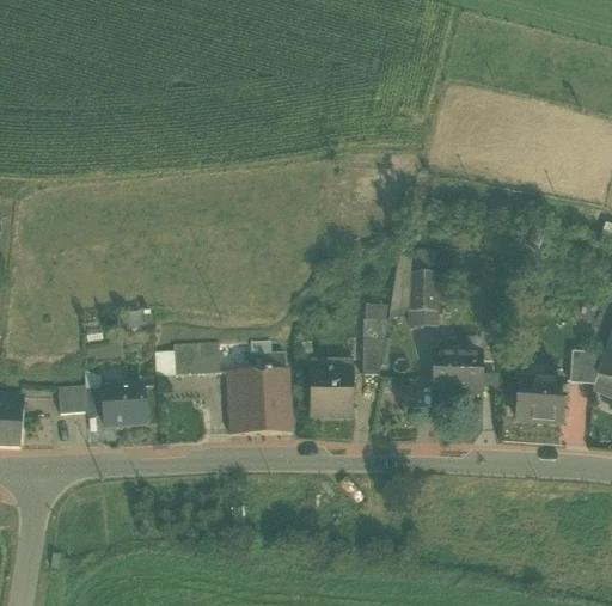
[(409,286),(408,308),(435,310),(435,286),(409,286)]
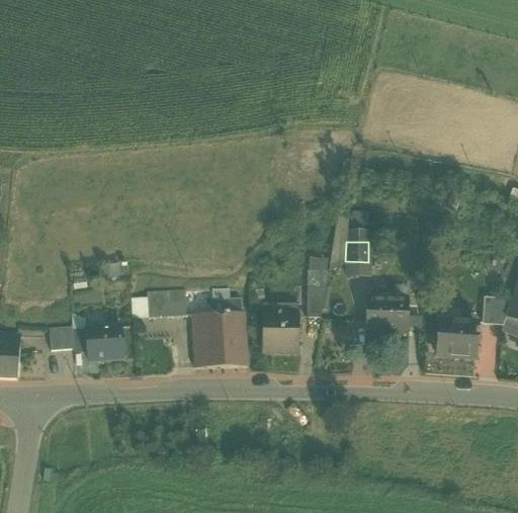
[(368,273),(368,262),(345,261),(345,273),(368,273)]
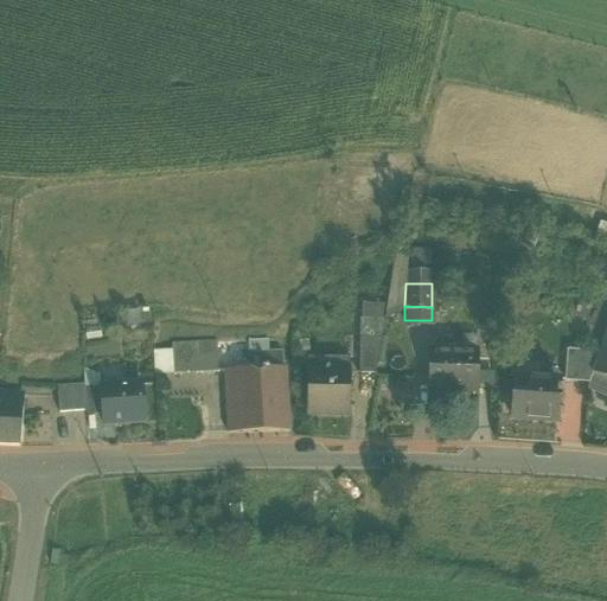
[(360,315),(359,334),(382,336),(385,317),(360,315)]
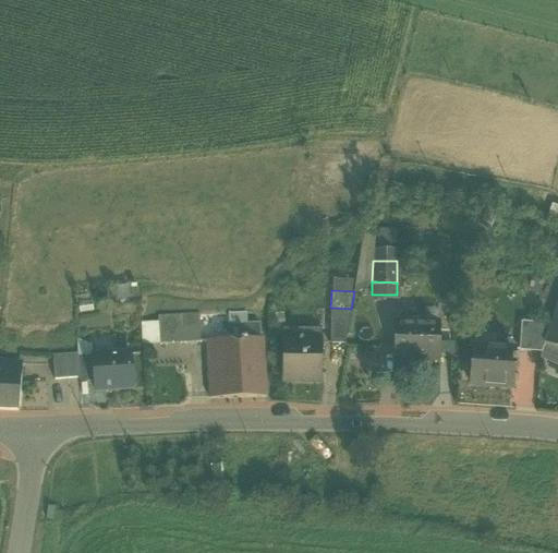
[(557,304),(545,341),(557,347),(557,304)]
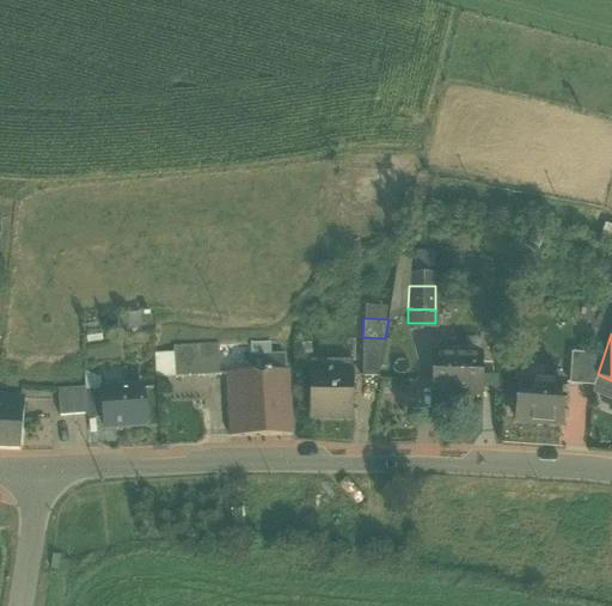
[(379,374),(385,338),(362,337),(362,372),(379,374)]
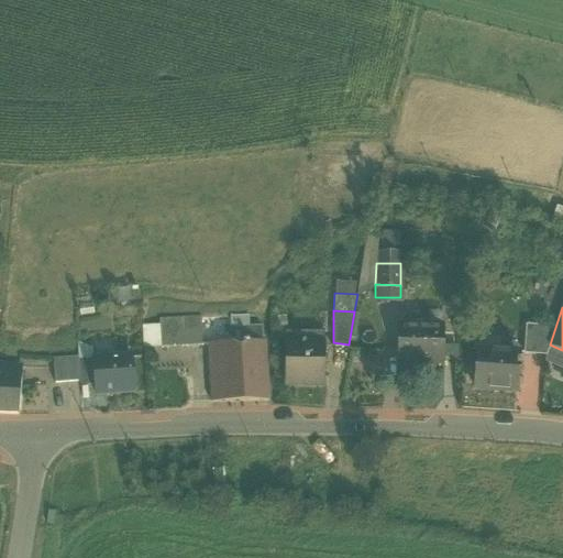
[(211,398),(268,395),(265,339),(262,339),(261,313),(231,314),(232,340),(209,341),(211,398)]
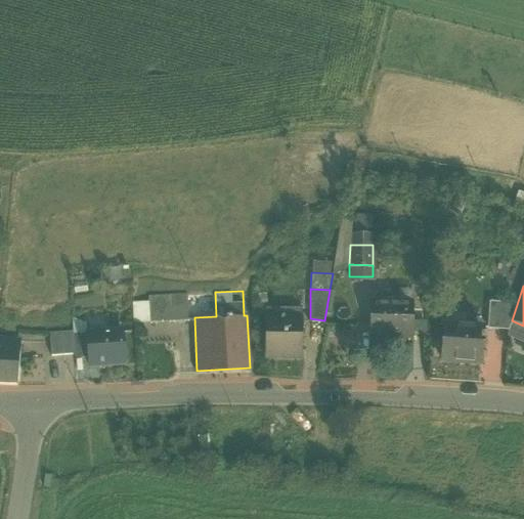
[(187,292),(169,293),(170,319),(188,318),(187,292)]
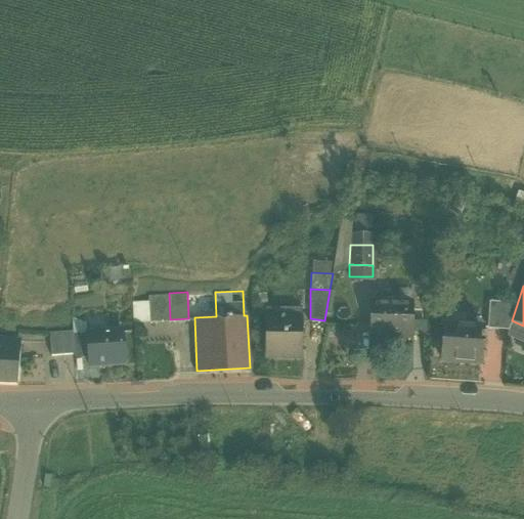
[(149,320),(170,319),(169,293),(147,294),(147,298),(149,320)]
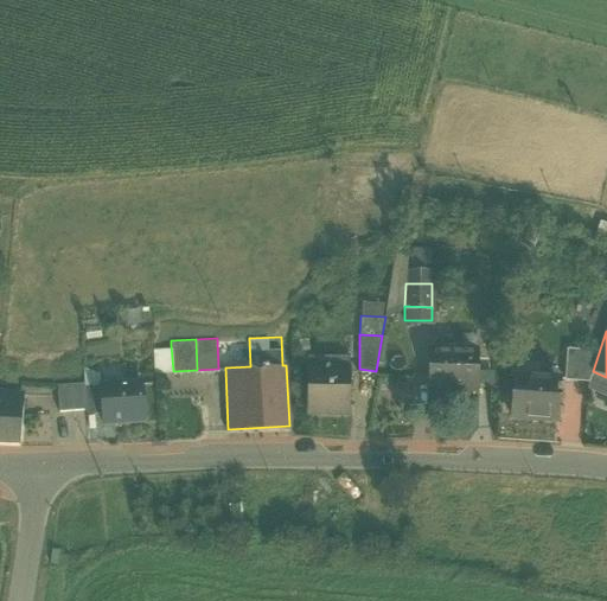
[(154,372),(173,371),(171,345),(153,346),(154,372)]
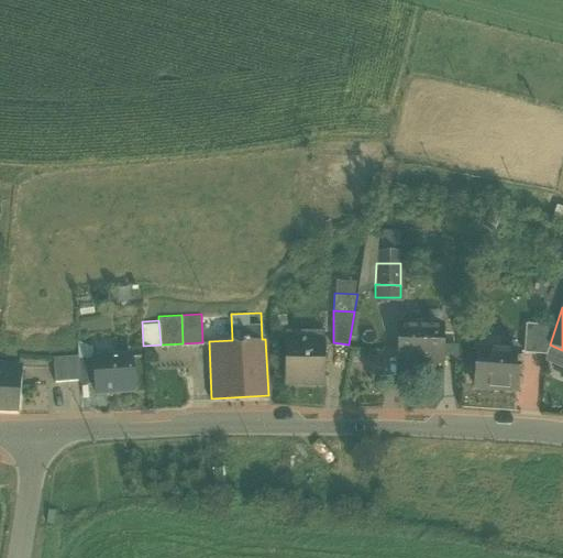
[(399,361),(442,360),(442,321),(398,321),(399,361)]
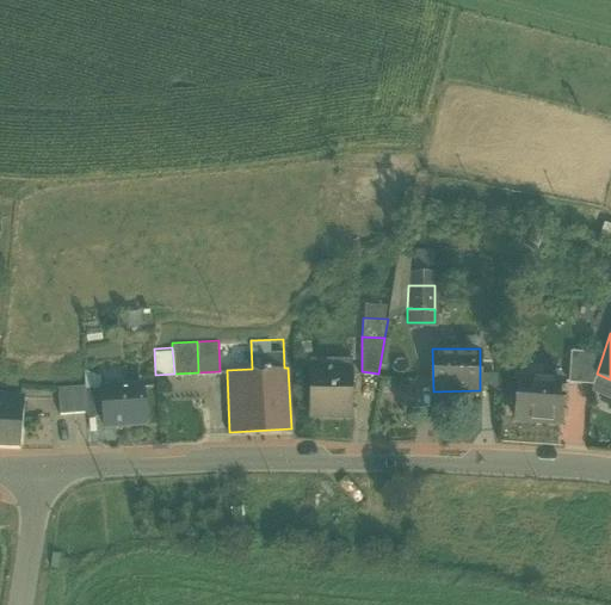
[(352,356),(309,356),(309,413),(352,413),(352,356)]
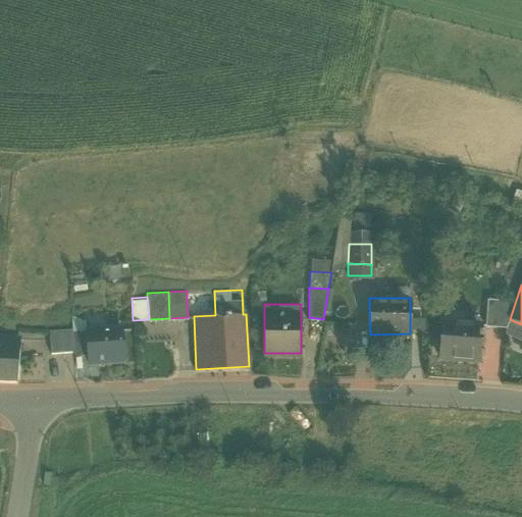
[(482,323),(442,320),(439,357),(478,361),(482,323)]
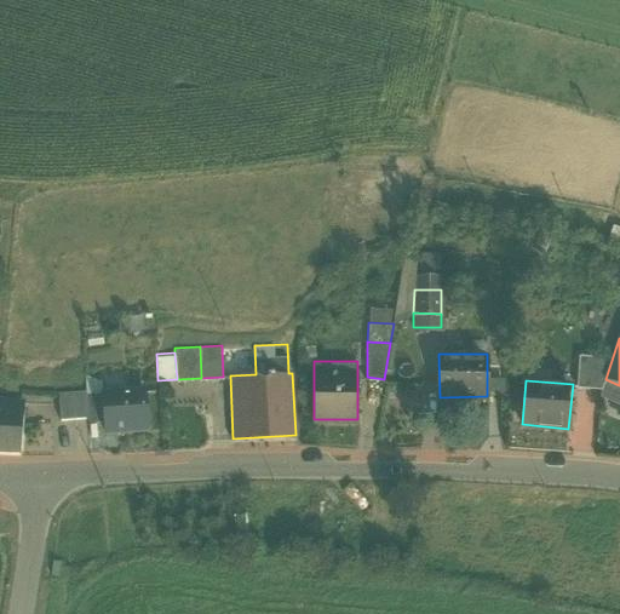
[(86,389),(72,390),(73,417),(87,415),(86,389)]
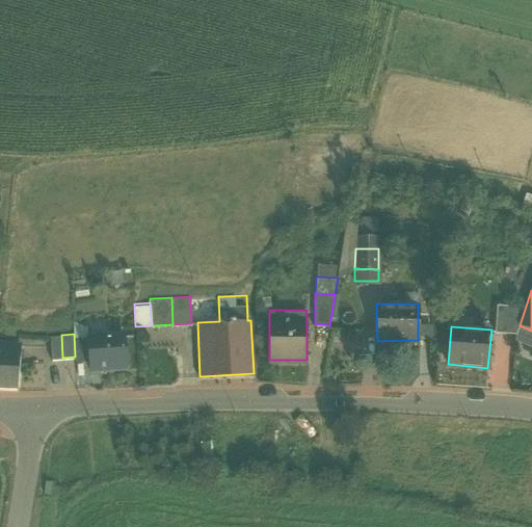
[(124,334),(87,336),(89,360),(90,369),(127,367),(124,334)]
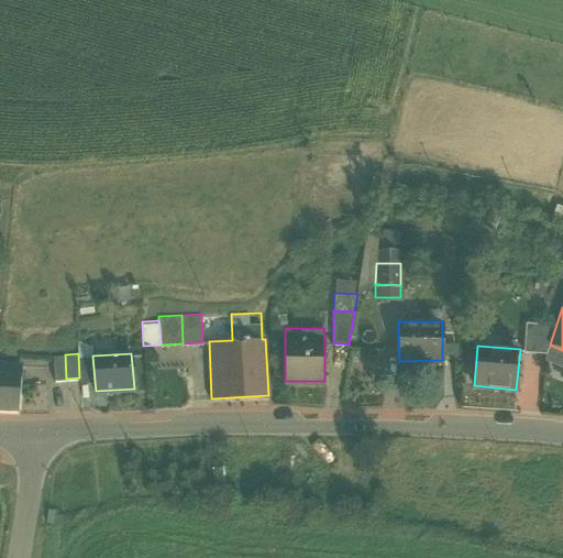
[(53,354),(54,380),(66,379),(65,354),(53,354)]
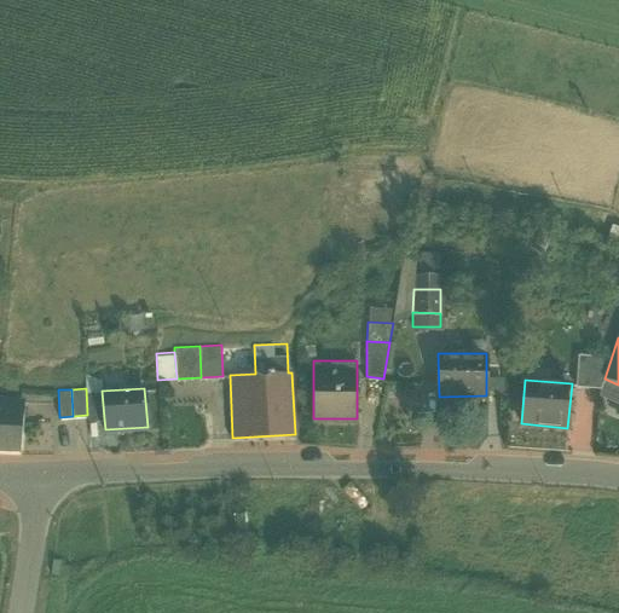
[(102,391),(86,392),(88,420),(104,418),(102,391)]
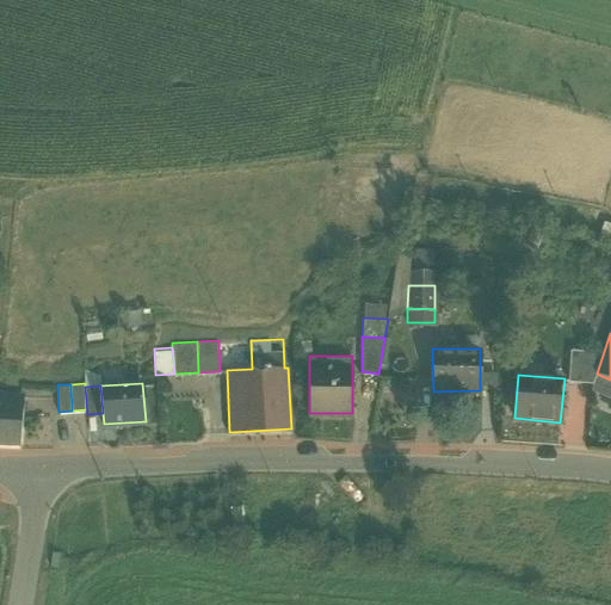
[(24,394),(0,391),(0,444),(20,445),(24,394)]
